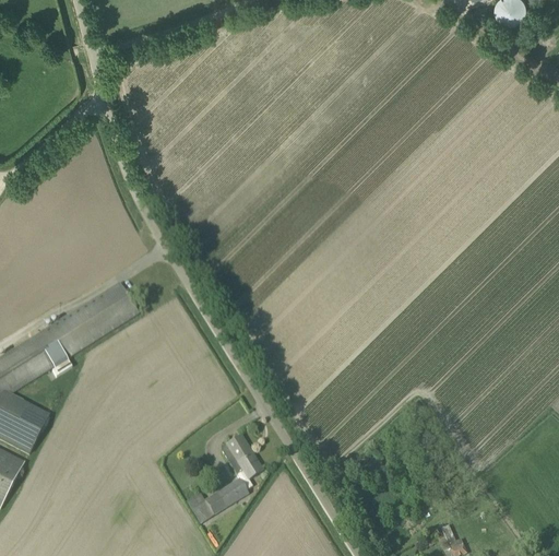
[(497,13),(498,14),(499,16),(500,18),(502,19),(503,20),(506,21),(508,21),(510,21),(511,22),(513,21),(515,21),(518,20),(519,20),(521,18),(522,16),(524,15),(525,13),(525,12),(526,10),(526,8),(527,6),(527,4),(526,2),(526,0),(496,0),(496,1),(495,3),(495,4),(495,7),(496,9),(496,11),(497,13)]
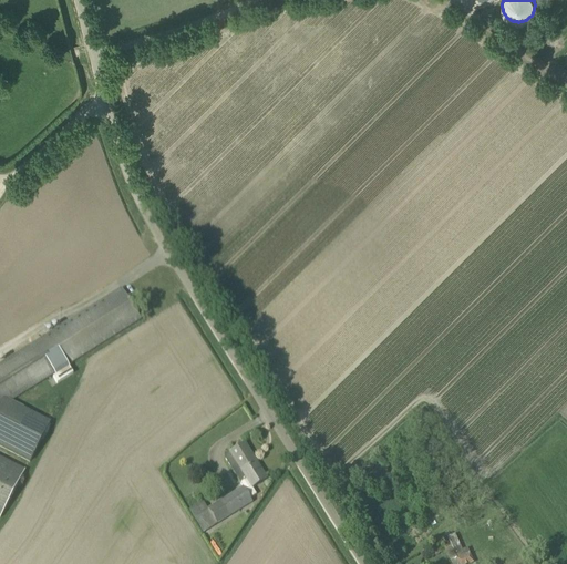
[(0,396),(4,402),(141,317),(121,286),(0,361),(0,396)]
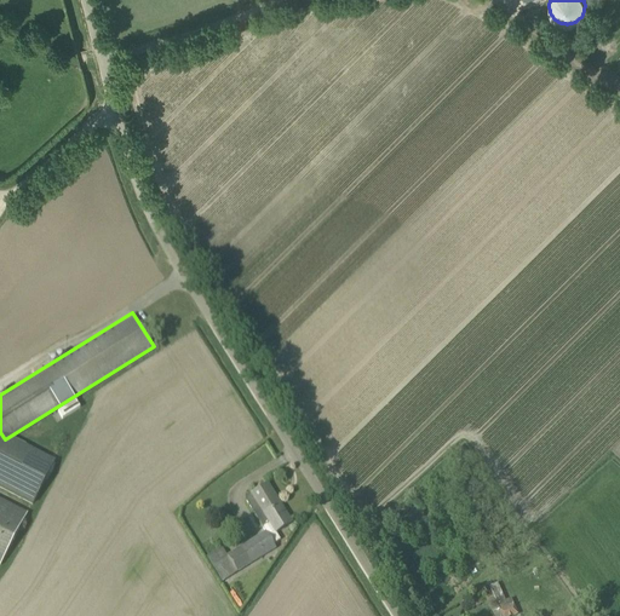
[(0,449),(0,483),(35,501),(57,460),(17,441),(10,455),(0,449)]
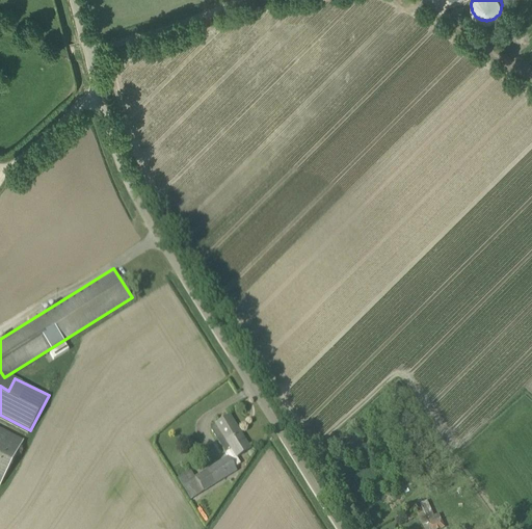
[(237,454),(249,446),(230,414),(210,425),(225,450),(232,446),(237,454)]
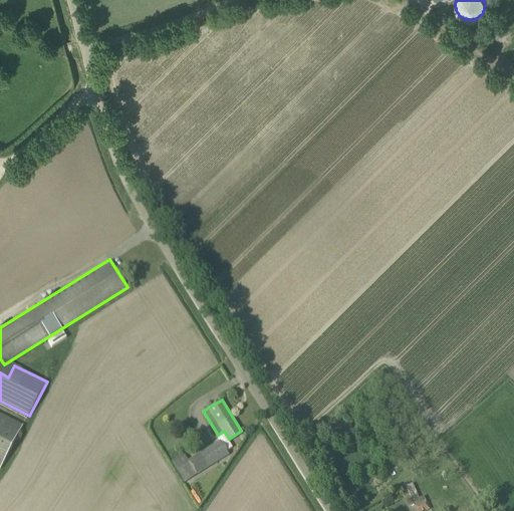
[(0,466),(0,467),(22,425),(0,413),(0,466)]
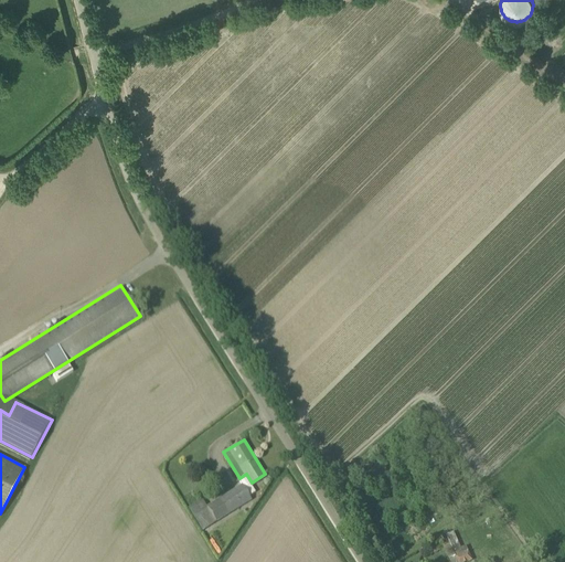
[(193,513),(203,528),(216,520),(215,519),(252,497),(242,483),(206,505),(193,513)]
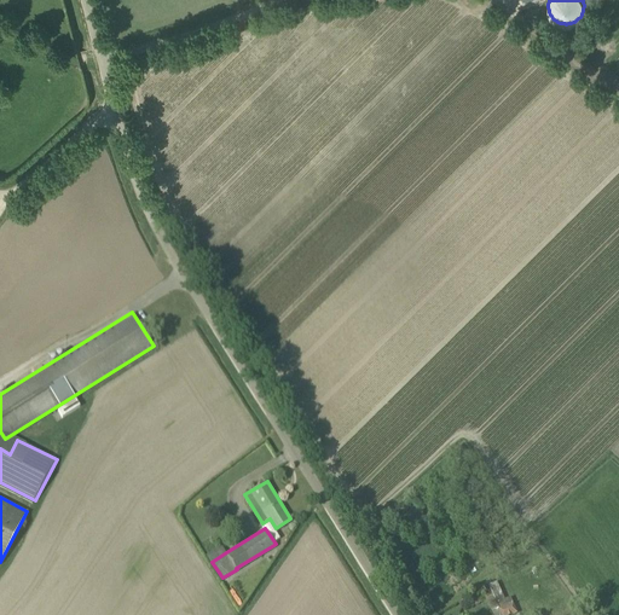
[(505,597),(501,587),(493,591),(497,598),(490,602),(493,611),(497,610),(498,614),(505,614),(519,610),(512,595),(505,597)]
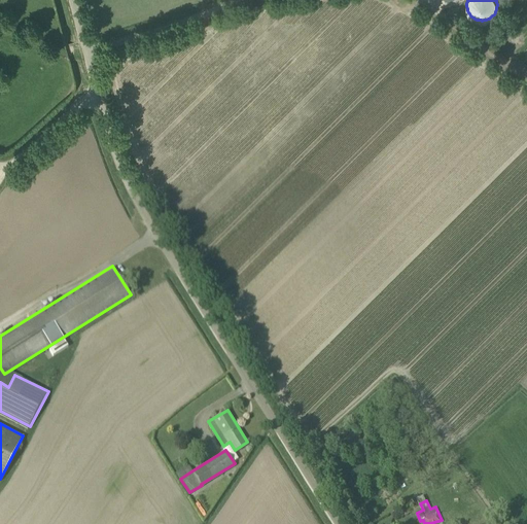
All buildings are outlined.
